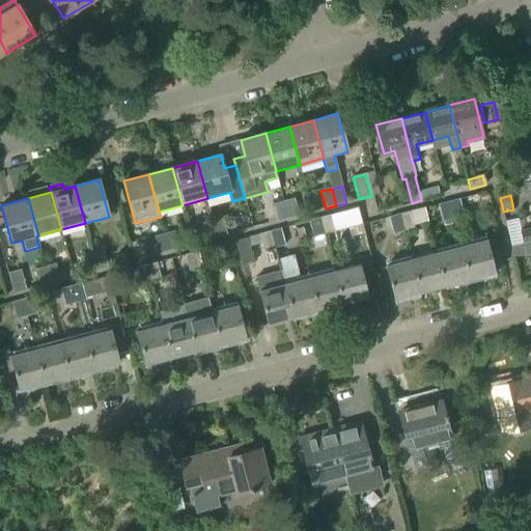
[(288,219),(299,217),(294,199),(284,201),(288,219)]
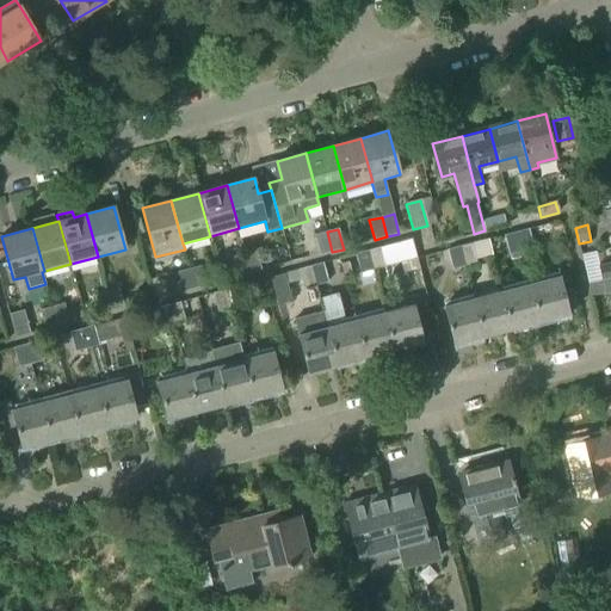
[(529,229),(517,233),(522,252),(534,250),(529,229)]
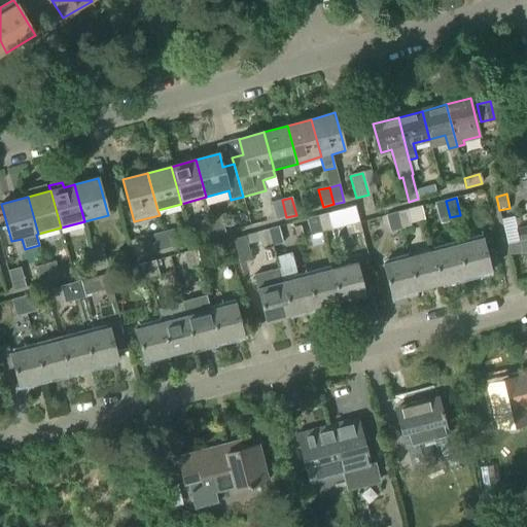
[(275,220),(286,217),(282,200),(271,203),(275,220)]
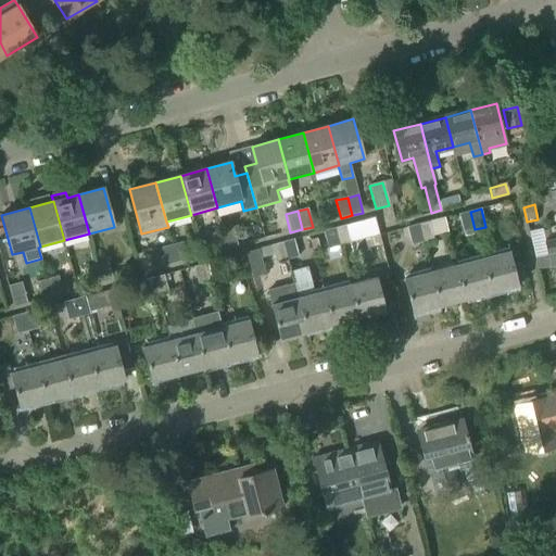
[(464,238),(474,236),(472,230),(475,229),(470,212),(458,215),(464,238)]
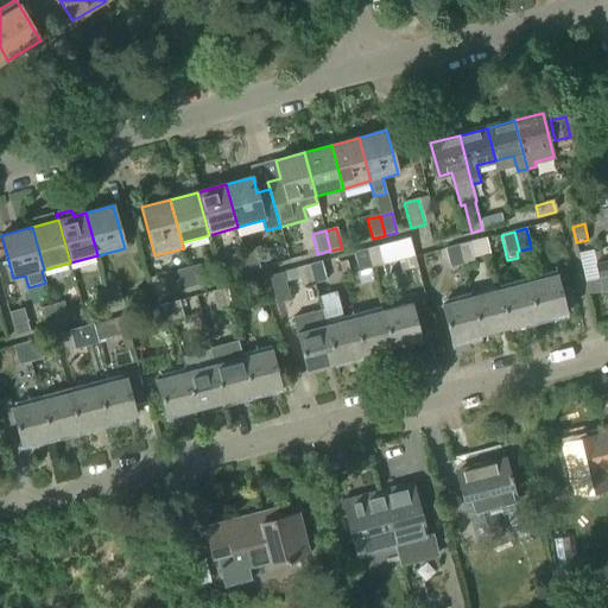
[(410,238),(399,241),(404,260),(415,257),(410,238)]
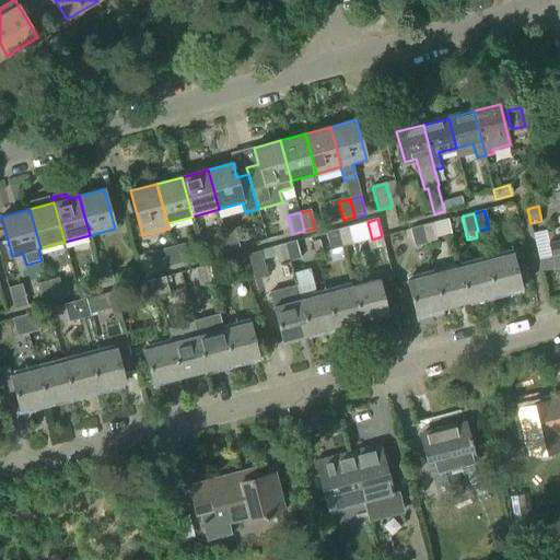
[(427,245),(436,242),(436,238),(452,234),(448,220),(421,226),(427,245)]
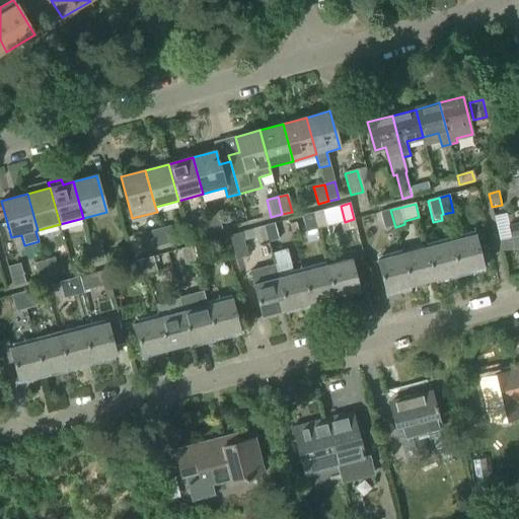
[(384,229),(395,227),(390,210),(379,213),(384,229)]
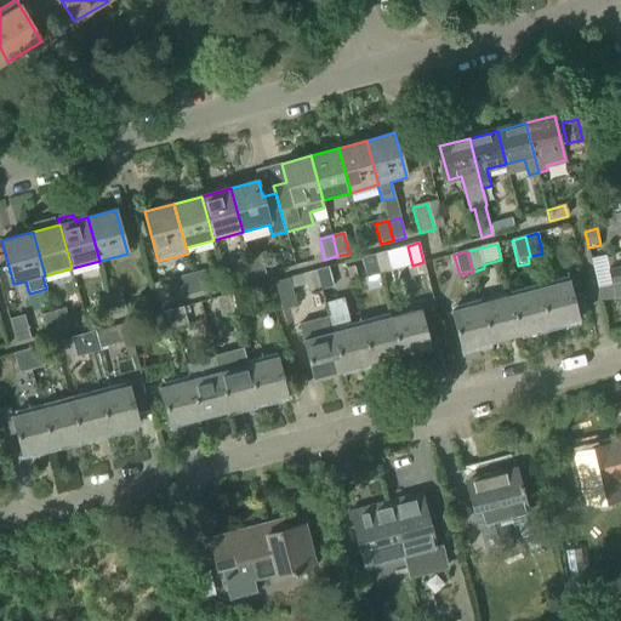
[(386,252),(374,255),(380,274),(391,272),(386,252)]
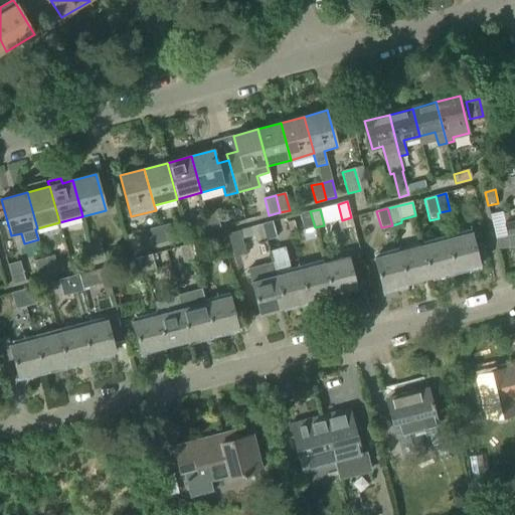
[(304,230),(315,227),(310,211),(300,214),(304,230)]
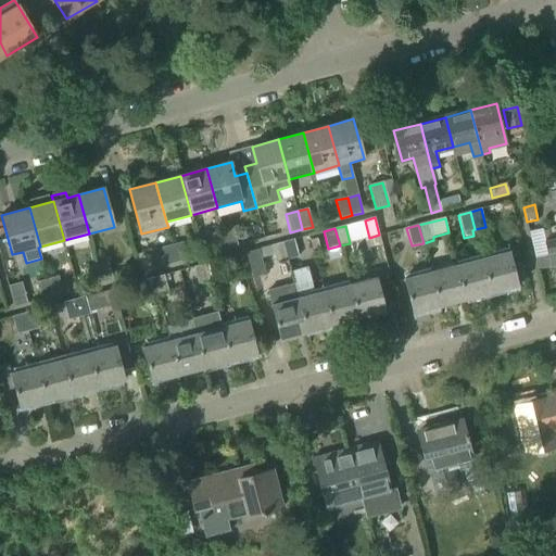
[(228,250),(238,247),(234,229),(224,232),(228,250)]
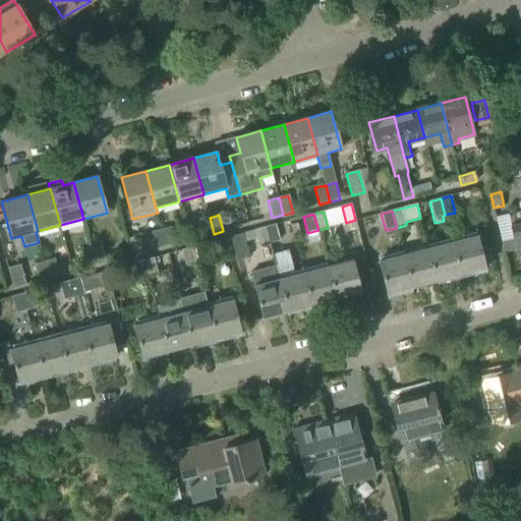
[(203,236),(214,234),(210,218),(198,221),(203,236)]
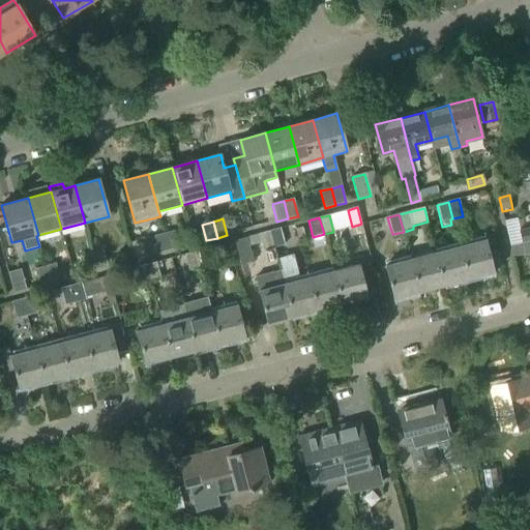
[(297,239),(304,237),(302,228),(295,230),(297,239)]
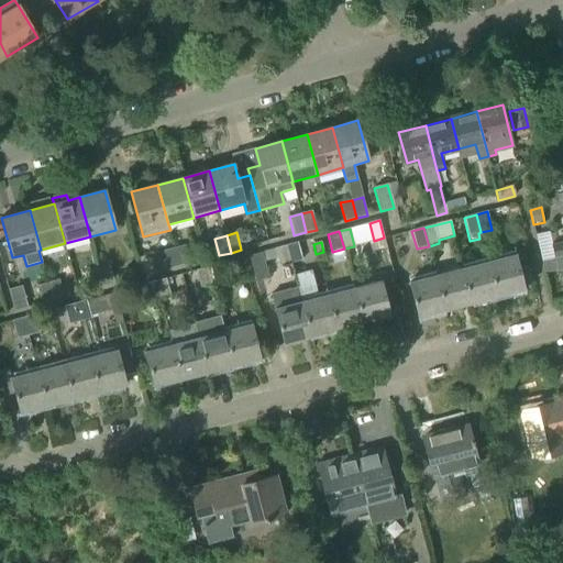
[(293,263),(302,261),(297,243),(287,245),(293,263)]
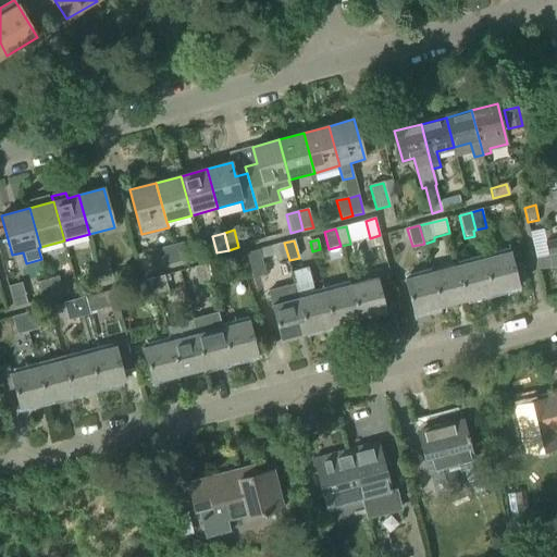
[(178,263),(188,261),(184,243),(173,246),(178,263)]
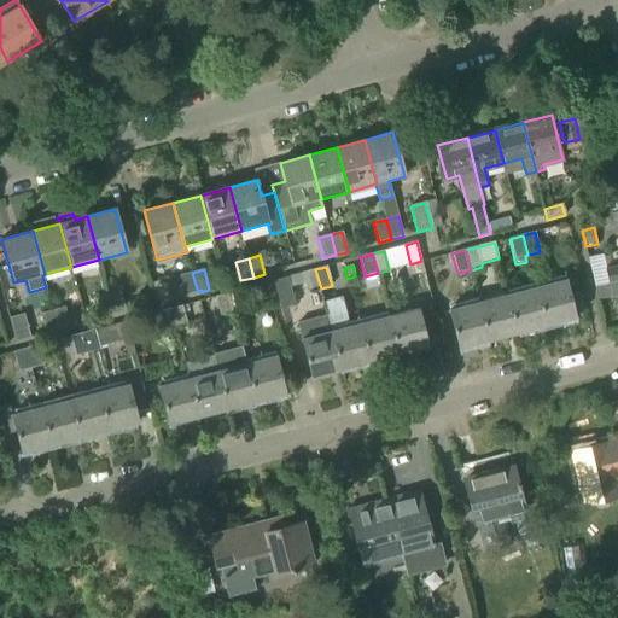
[(321,289),(315,269),(302,273),(302,274),(289,278),(291,284),(304,280),(308,292),(321,289)]
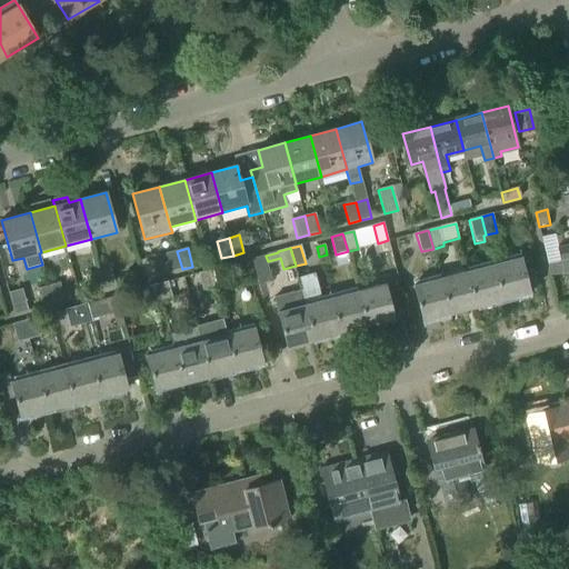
[(559,261),(568,258),(568,249),(558,252),(559,261)]
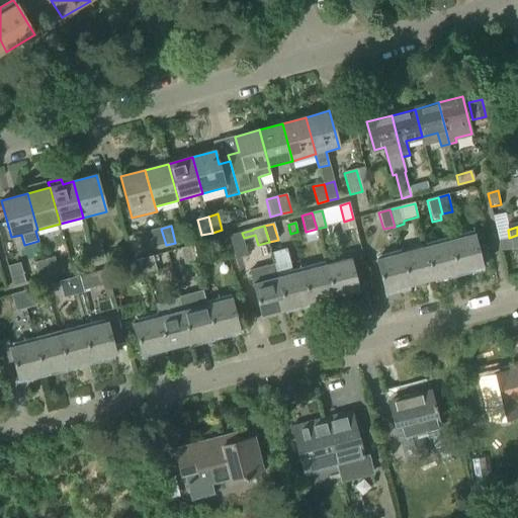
[(154,248),(166,245),(161,229),(150,232),(154,248)]
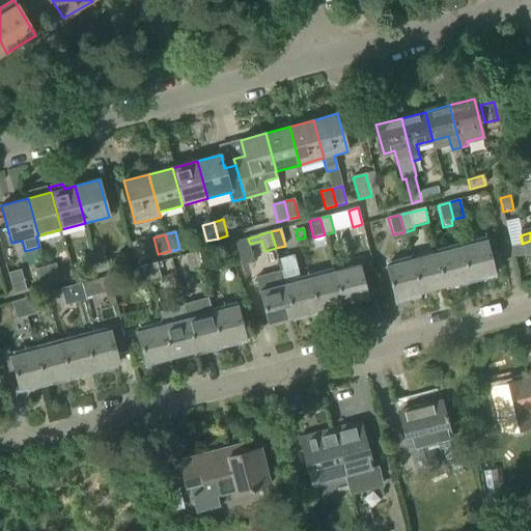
[(241,266),(253,262),(247,239),(234,242),(241,266)]
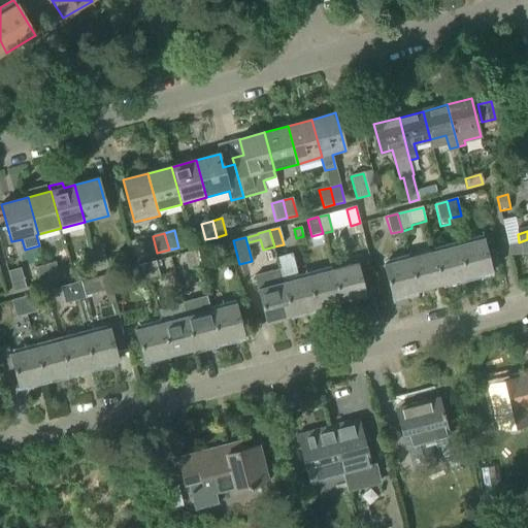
[(133,260),(145,256),(141,239),(128,242),(133,260)]
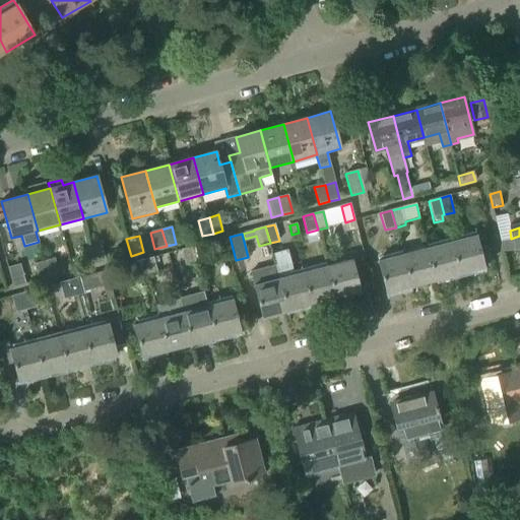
[(519,236),(511,239),(512,241),(501,243),(502,250),(514,248),(515,252),(519,250),(519,236)]
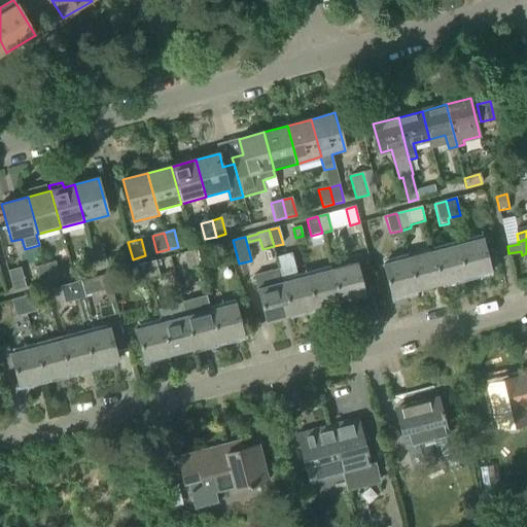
[(465,279),(490,273),(482,240),(457,246),(465,279)]
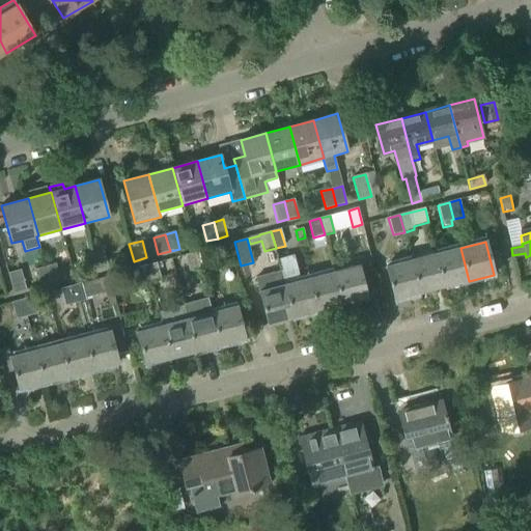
[(445,287),(469,281),(460,248),(436,254),(445,287)]
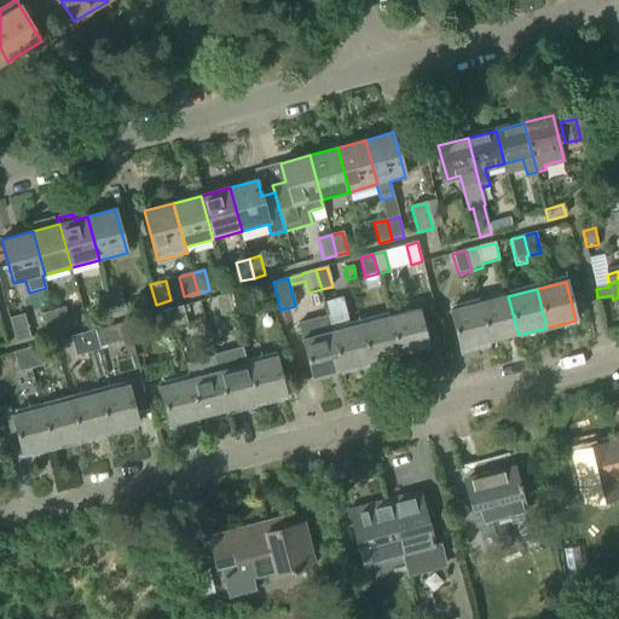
[(233,314),(246,311),(239,291),(229,294),(233,314)]
